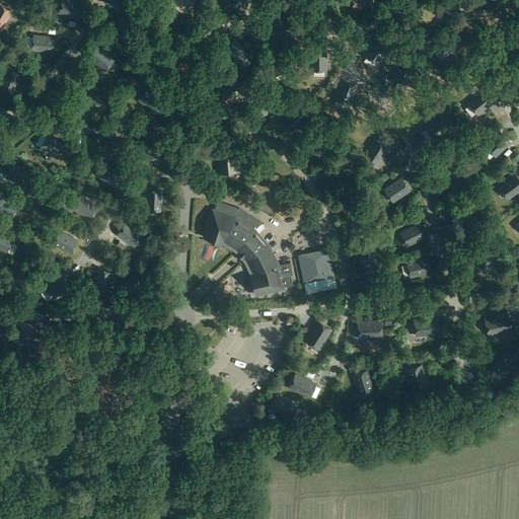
[(78,19),(83,6),(65,0),(63,0),(59,13),(78,19)]
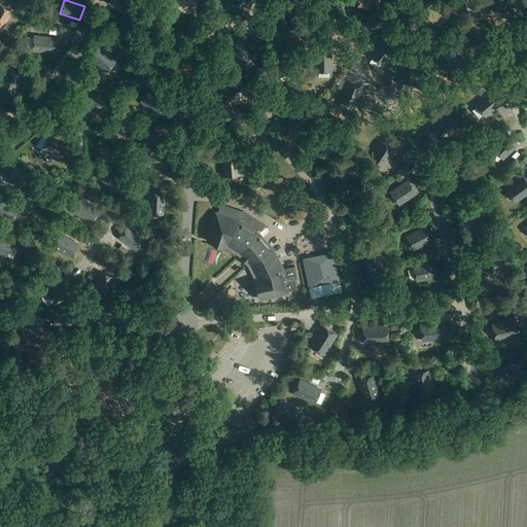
[(174,0),(175,12),(196,11),(195,0),(174,0)]
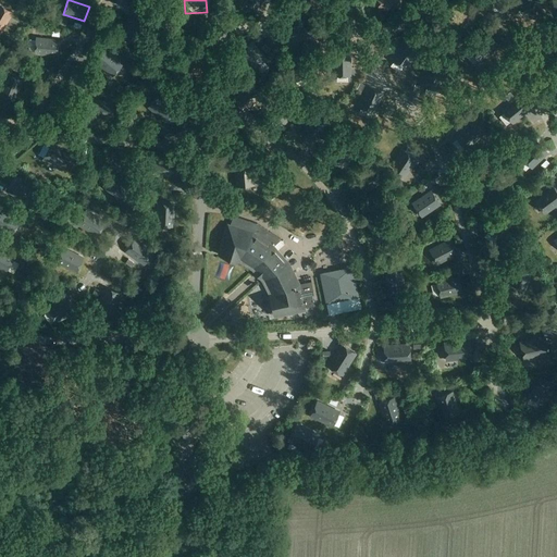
[(378,0),(380,10),(401,8),(399,0),(378,0)]
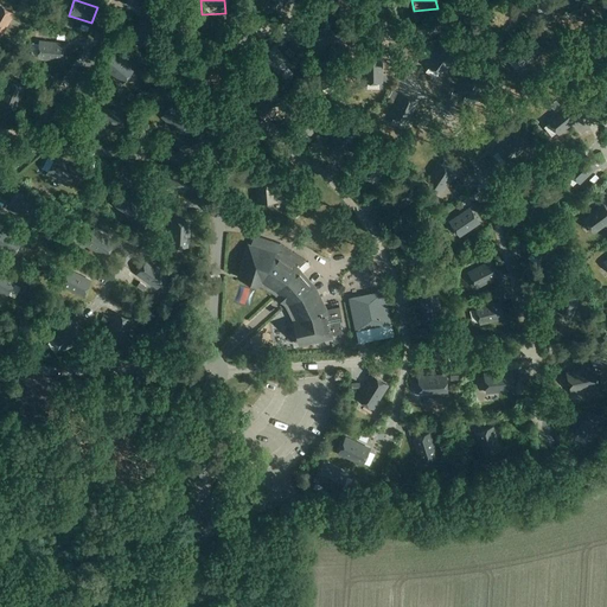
[(564,0),(562,8),(566,10),(576,13),(577,13),(582,0),(564,0)]
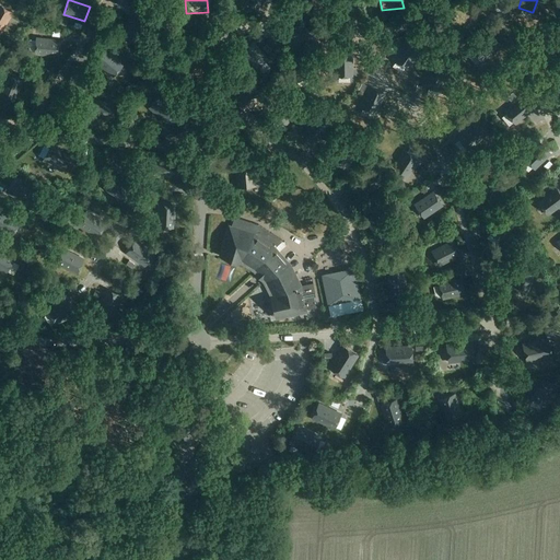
[(0,31),(1,32),(12,13),(0,6),(0,31)]
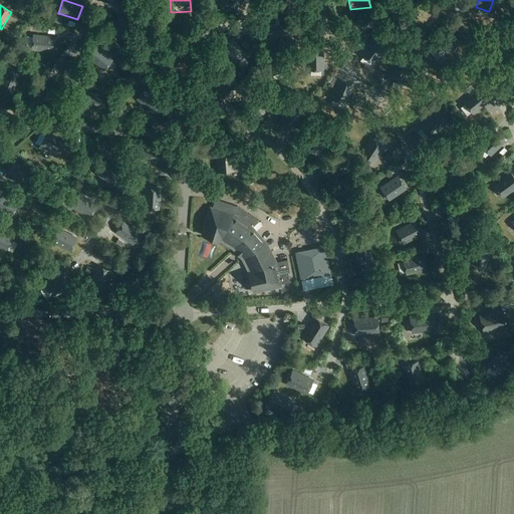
[(377,11),(375,8),(368,12),(370,16),(377,11)]
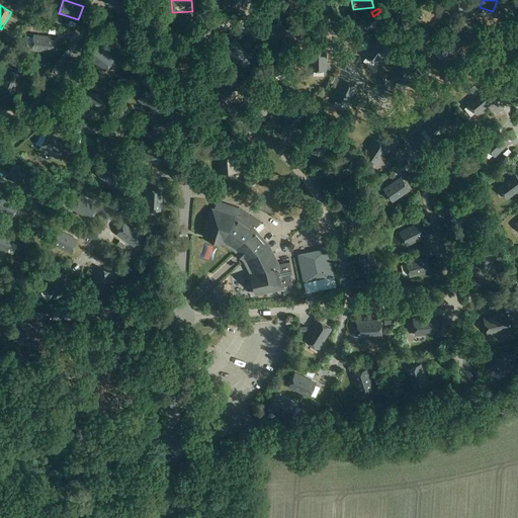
[(128,38),(136,19),(121,14),(115,33),(128,38)]
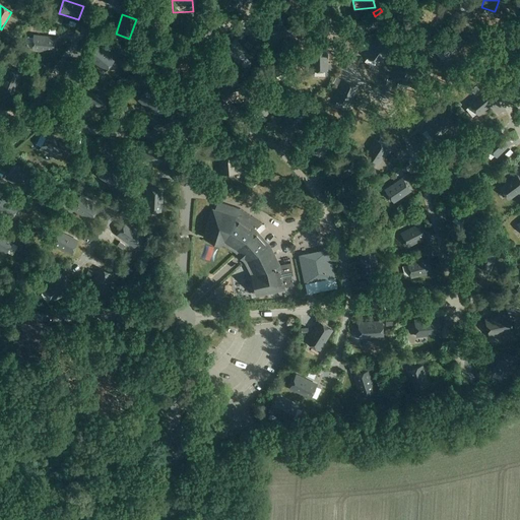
[(53,53),(55,39),(35,36),(33,50),(53,53)]
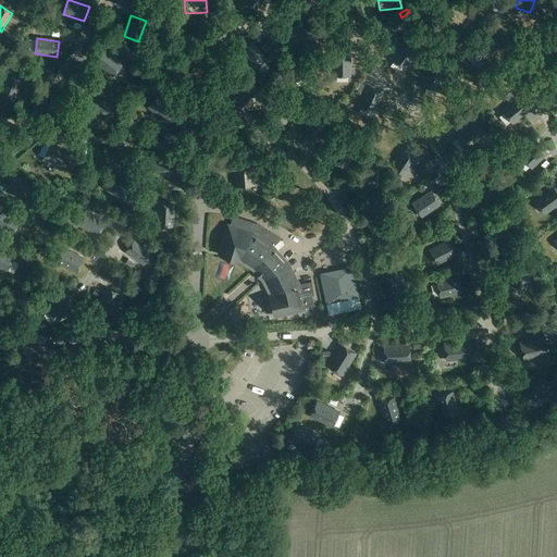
[(407,40),(393,59),(395,61),(403,66),(405,69),(419,49),(407,40)]
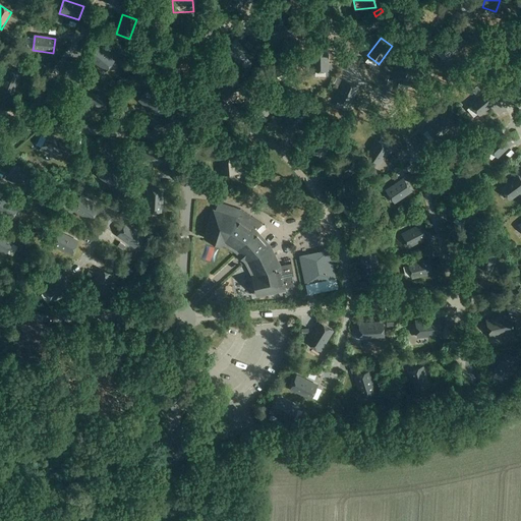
[(238,64),(248,55),(235,40),(225,49),(238,64)]
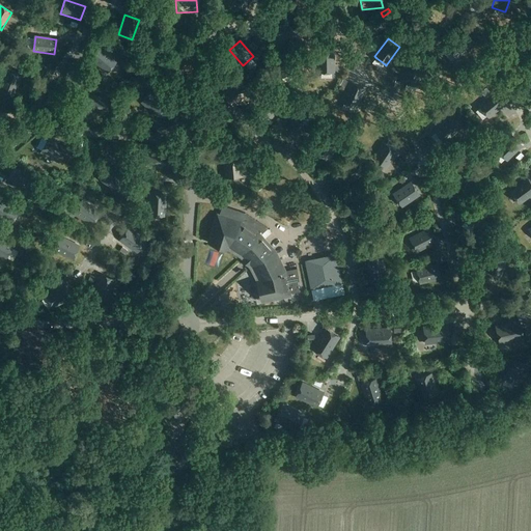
[(254,50),(257,47),(252,42),(249,45),(254,50)]
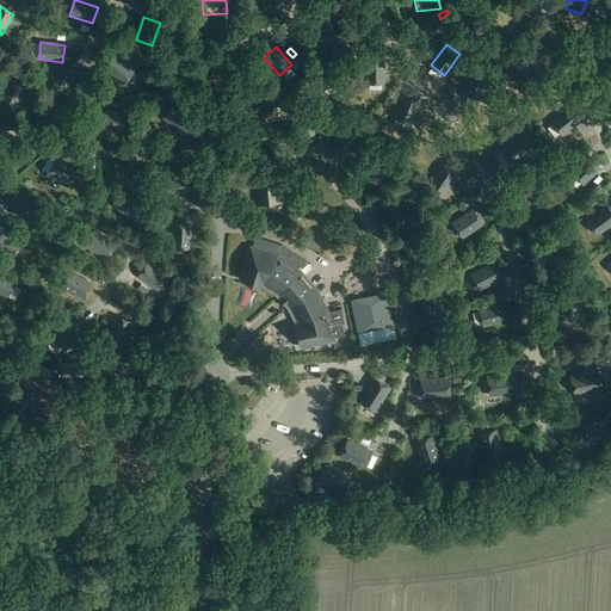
[(124,84),(135,71),(116,55),(105,68),(124,84)]
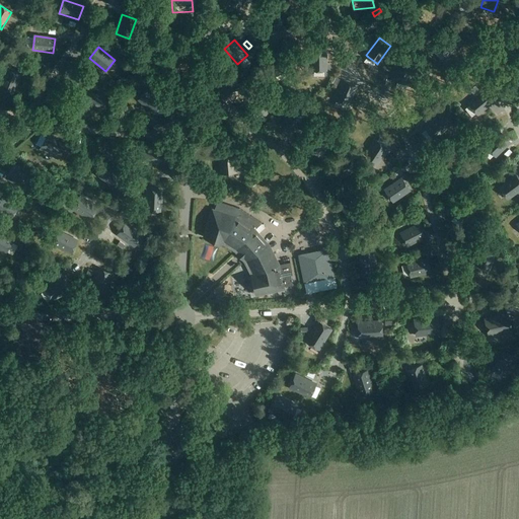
[(324,51),(311,51),(312,71),(314,70),(324,70),(325,70),(324,51)]
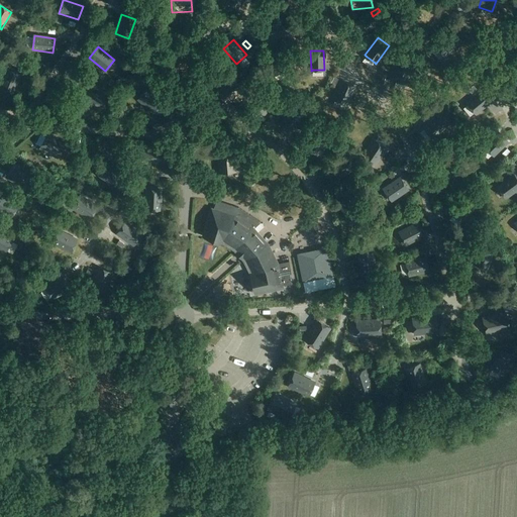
[(396,59),(392,80),(396,80),(405,82),(407,82),(411,62),(396,59)]
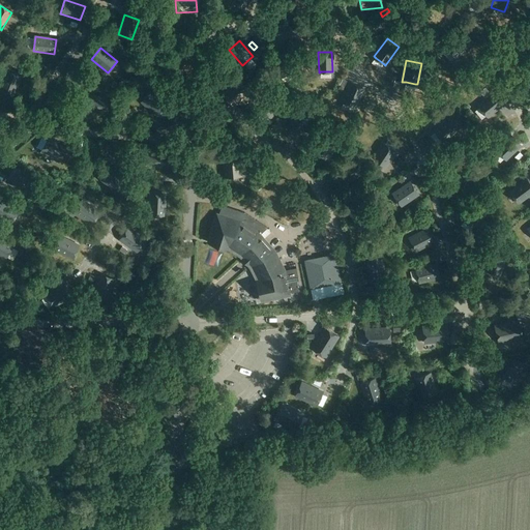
[(0,90),(13,95),(21,77),(7,71),(0,89),(0,90)]
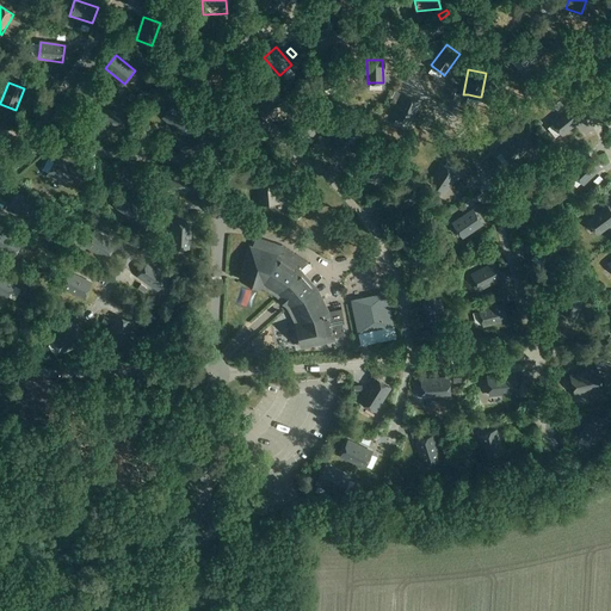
[(270,123),(288,106),(276,94),(258,110),(270,123)]
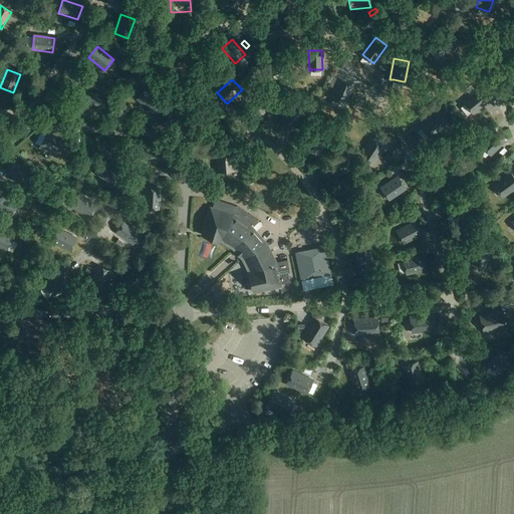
[(339,79),(331,97),(333,98),(342,102),(345,104),(353,85),(339,79)]
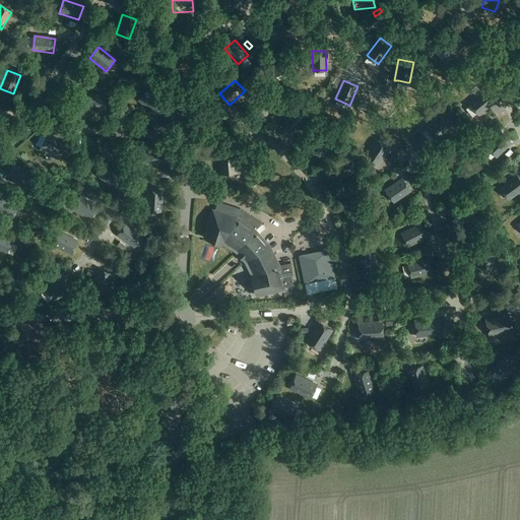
[(154,114),(164,104),(148,89),(139,101),(154,114)]
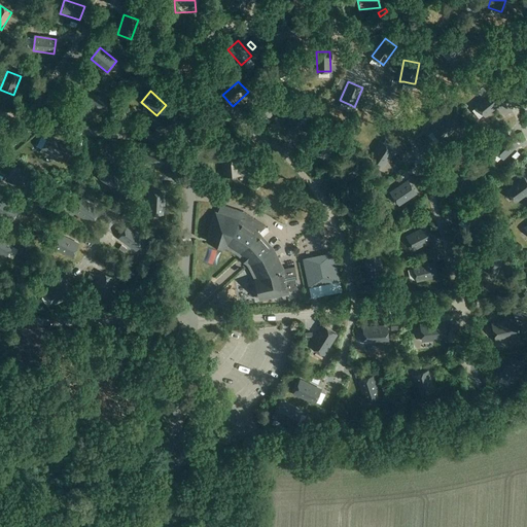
[(492,91),(475,106),(485,118),(502,103),(492,91)]
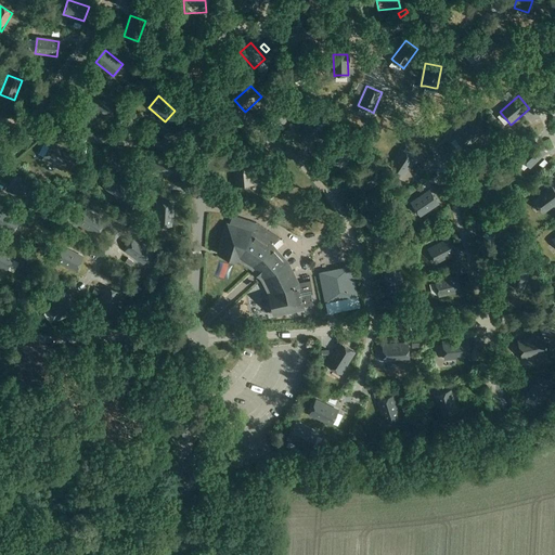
[(112,117),(112,102),(90,101),(90,116),(112,117)]
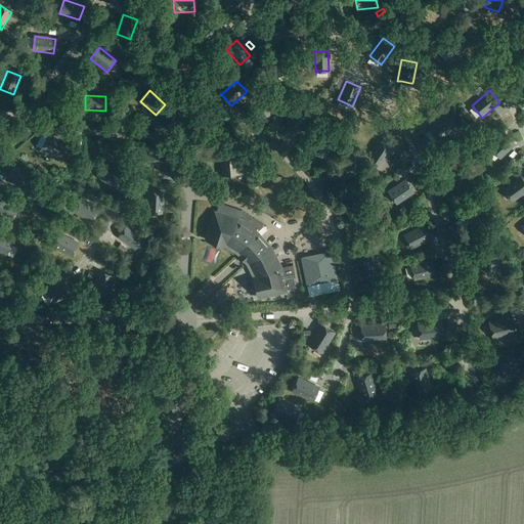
[(428,130),(437,141),(455,126),(445,114),(428,130)]
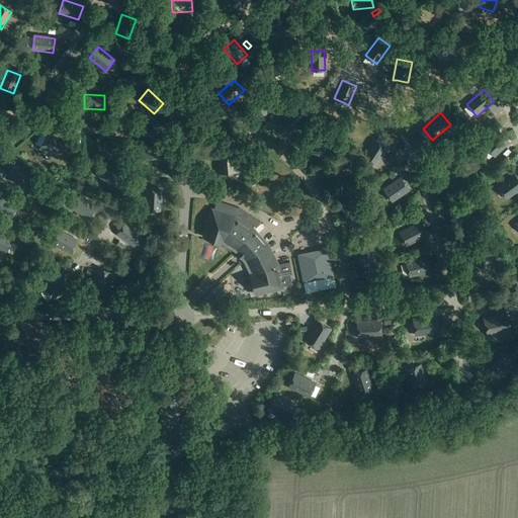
[(318,156),(332,142),(322,132),(308,146),(318,156)]
